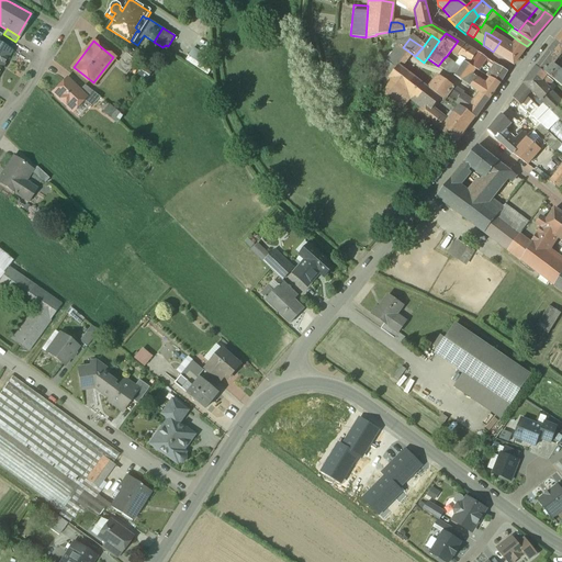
[(510,48),(501,41),(493,52),(513,65),(527,46),(518,41),(514,47),(512,46),(510,48)]
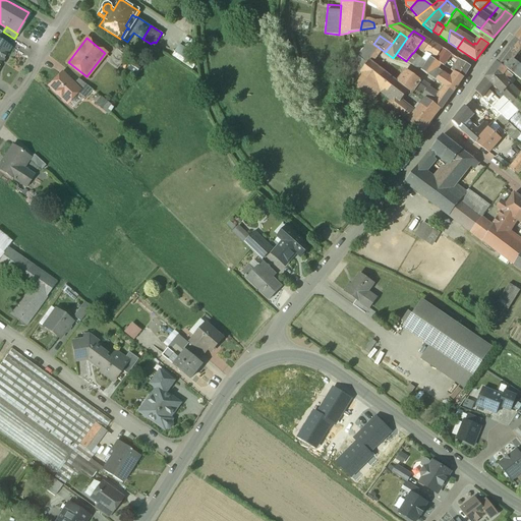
[(520,42),(516,39),(509,49),(520,56),(520,42)]
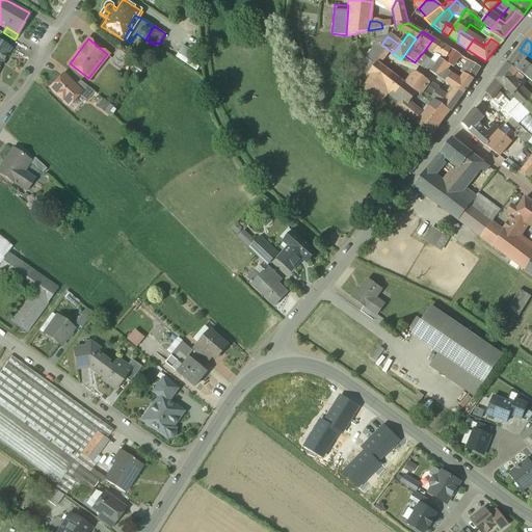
[(0,42),(0,61),(1,62),(9,48),(0,42)]
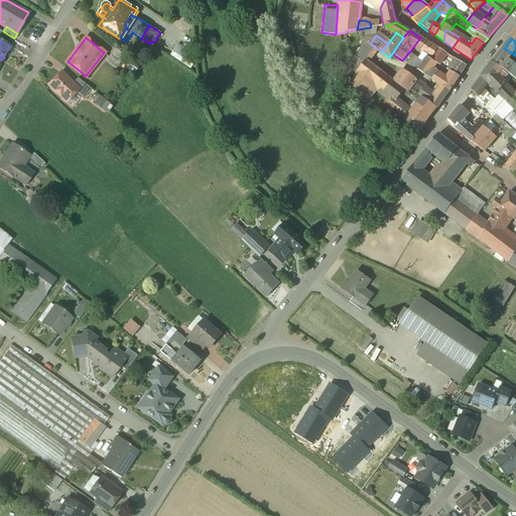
[(426,40),(419,50),(430,57),(437,47),(426,40)]
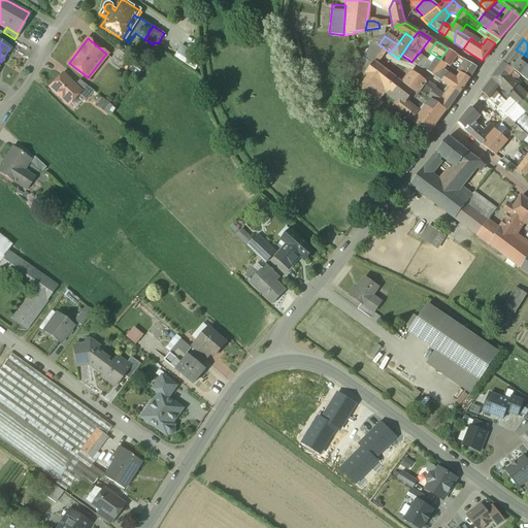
[(457,55),(448,48),(440,59),(439,60),(446,64),(449,66),(451,62),(457,55)]
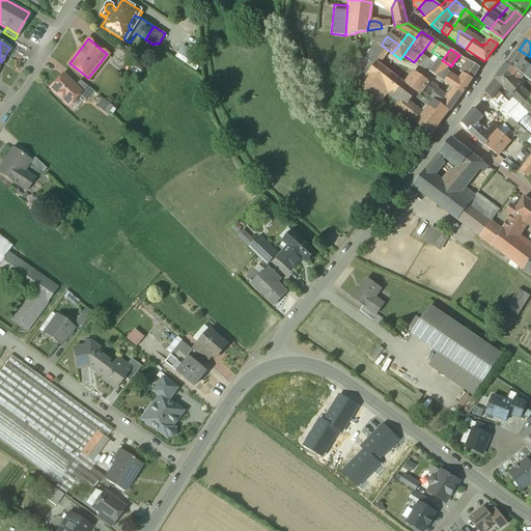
[(118,50),(108,62),(119,71),(129,58),(118,50)]
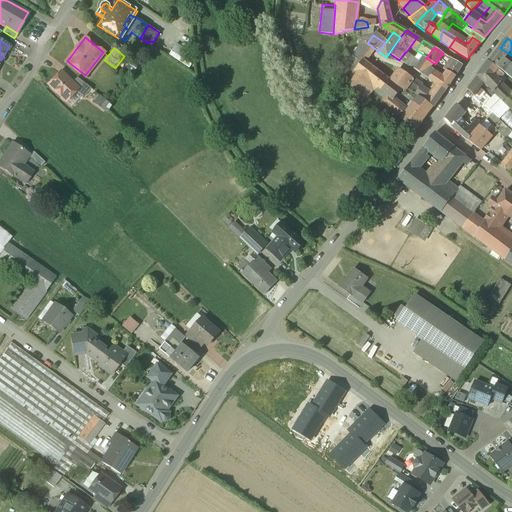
[(511,65),(496,53),(489,62),(496,68),(504,75),(505,75),(511,79),(511,65)]
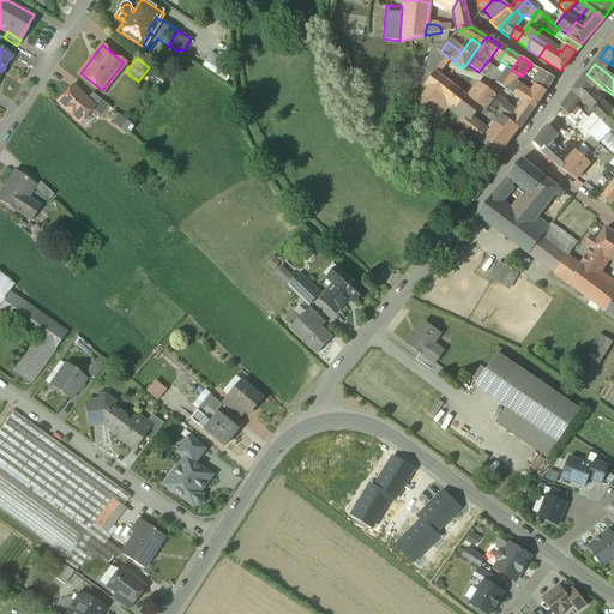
[(413,100),(433,73),(417,65),(398,89),(413,100)]
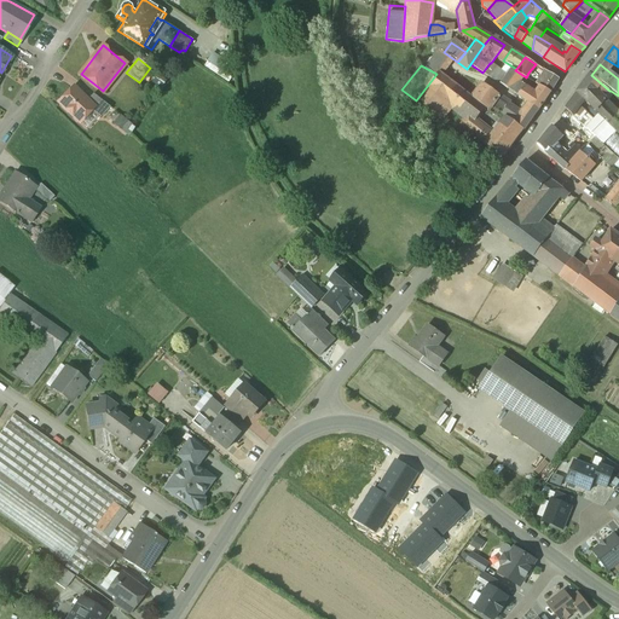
[(515,70),(512,68),(504,76),(499,84),(507,87),(512,91),(518,84),(522,75),(515,70)]
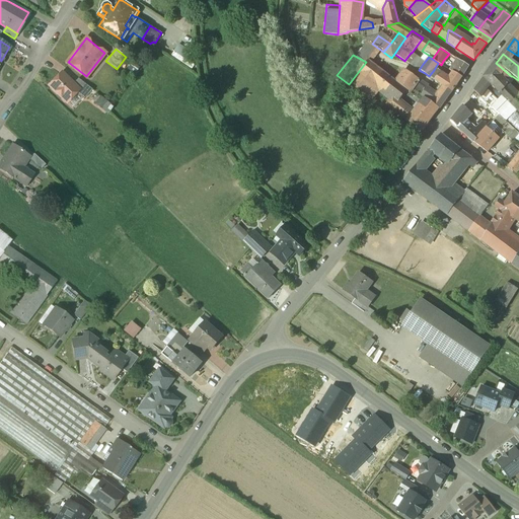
[(423,64),(415,58),(411,64),(419,70),(423,64)]
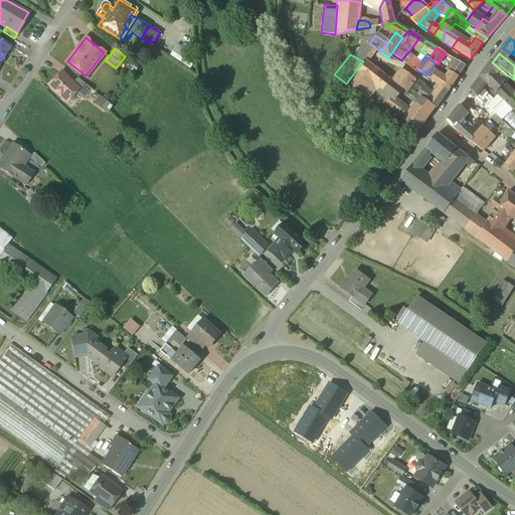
[(465,65),(453,58),(449,65),(446,69),(450,72),(458,77),(465,65)]
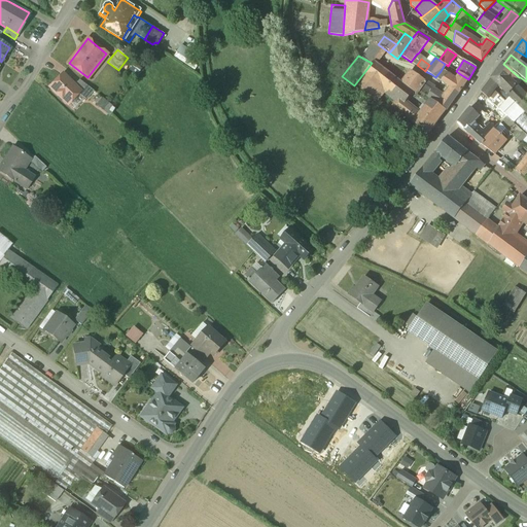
[(395,78),(374,61),(372,63),(354,85),(376,103),(386,91),(395,78)]
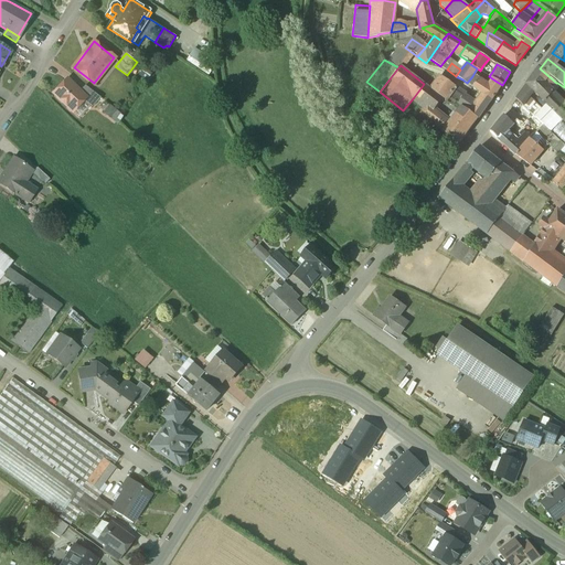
[(492,72),(482,66),(480,71),(489,76),(492,72)]
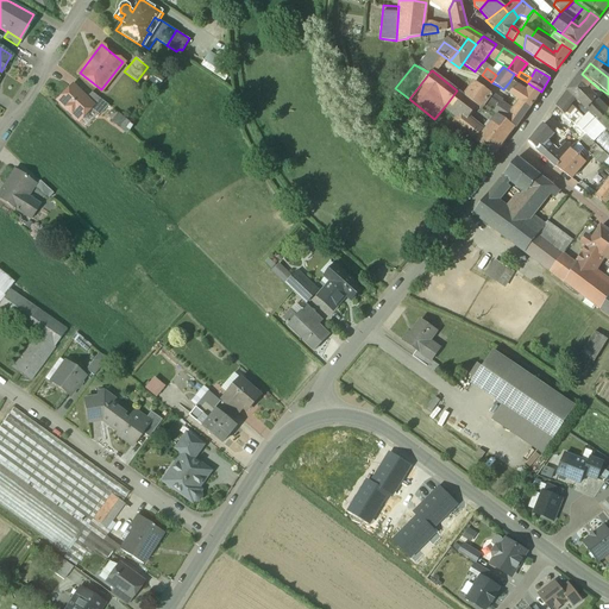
[(582,74),(569,92),(576,99),(590,113),(594,118),(603,110),(591,98),(600,89),(590,81),(582,74)]
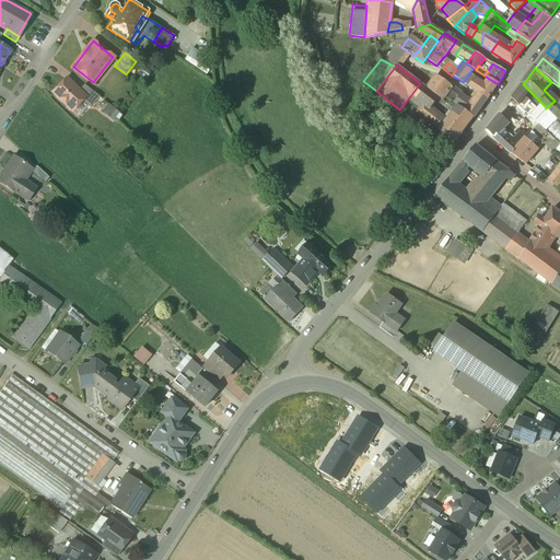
[(451,86),(436,76),(428,89),(439,97),(442,100),(445,96),(445,95),(448,90),(451,86)]
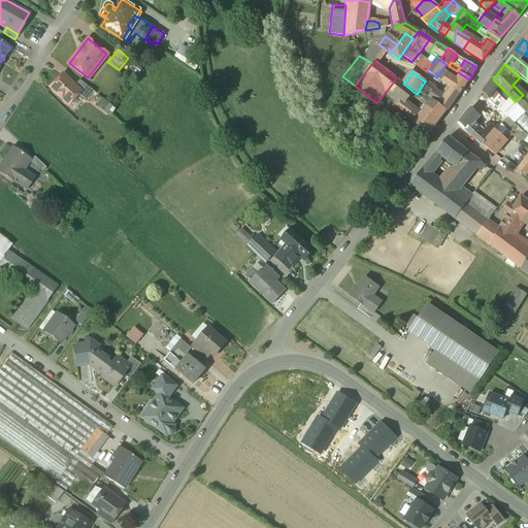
[(457,81),(441,71),(436,77),(452,89),(459,94),(469,79),(461,74),(457,81)]
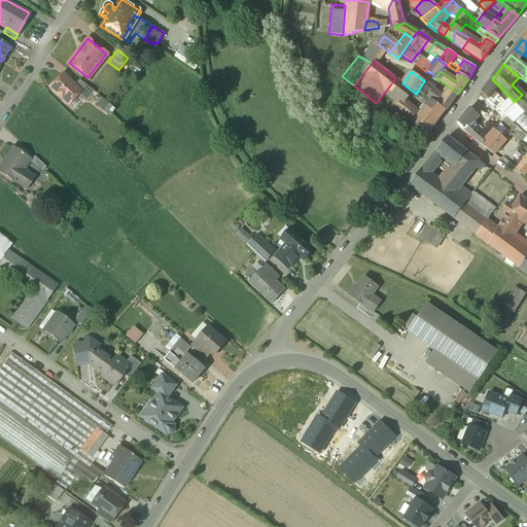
[(63,74),(50,86),(68,104),(78,93),(80,91),(74,84),(63,74)]
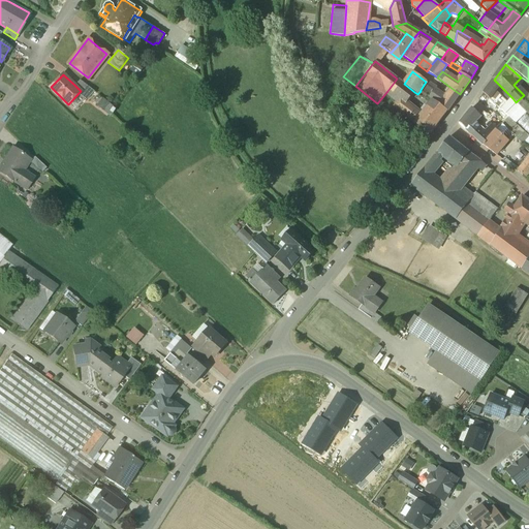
[(404,84),(397,79),(387,91),(399,100),(394,106),(400,111),(405,104),(414,92),(404,84)]
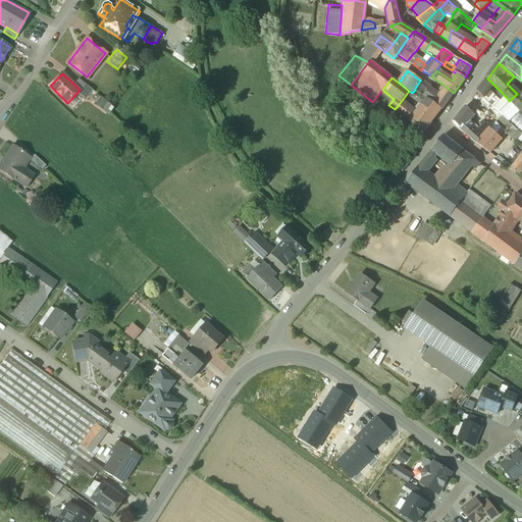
[(93,90),(79,79),(73,84),(80,90),(77,92),(85,99),(93,90)]
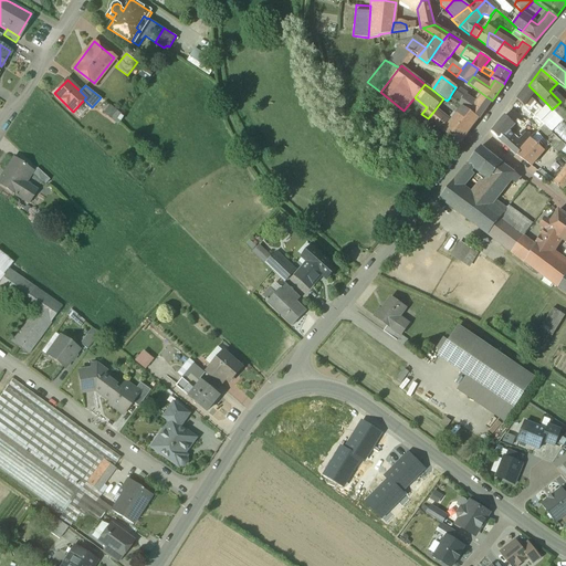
[(528,85),(516,100),(524,107),(535,92),(528,85)]
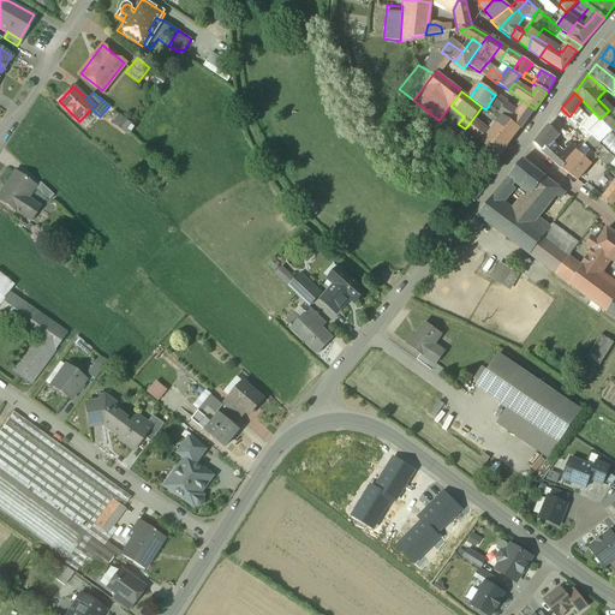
[(489,105),(489,106),(496,111),(499,113),(503,106),(493,99),(489,105)]
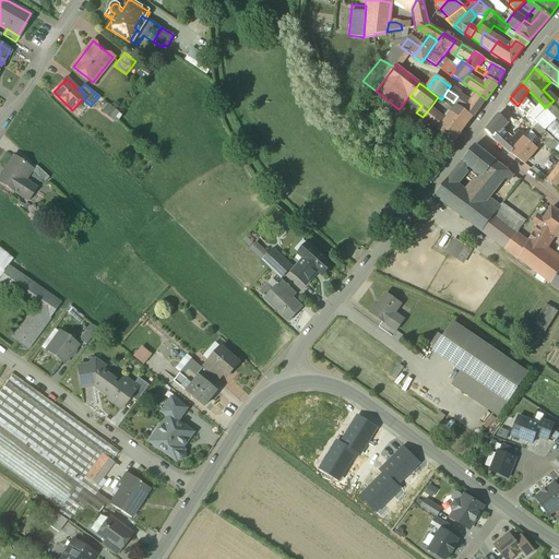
[(472,98),(470,102),(459,96),(458,96),(453,103),(466,111),(465,111),(473,117),(486,99),(478,94),(473,99),(472,98)]
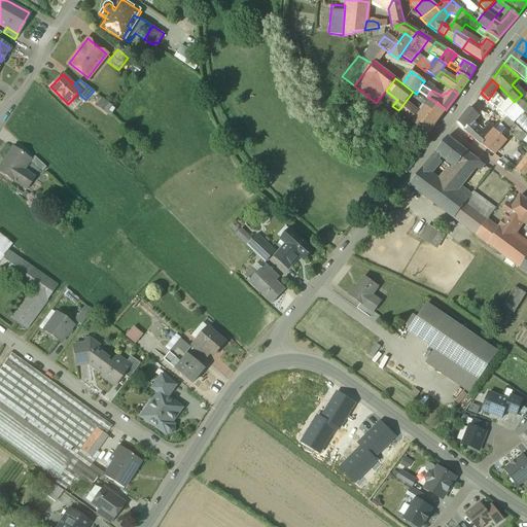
[(425,95),(419,91),(416,94),(415,96),(419,99),(422,98),(425,95)]
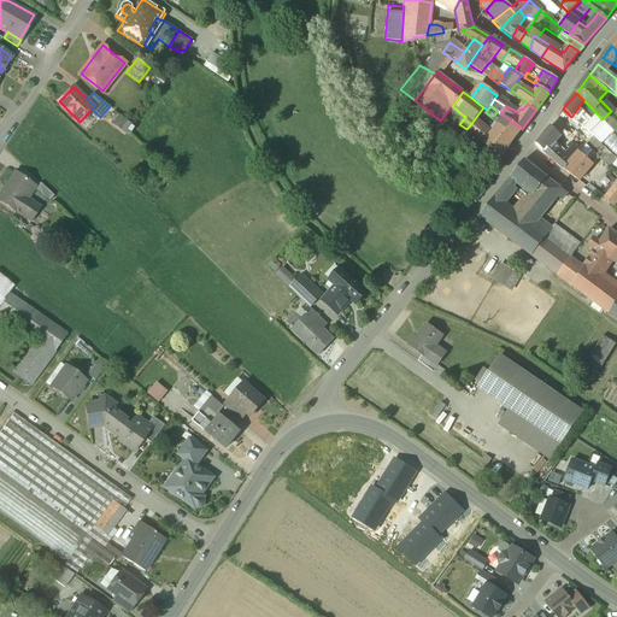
[(611,111),(601,119),(607,125),(609,125),(612,130),(616,134),(616,116),(616,117),(611,111)]
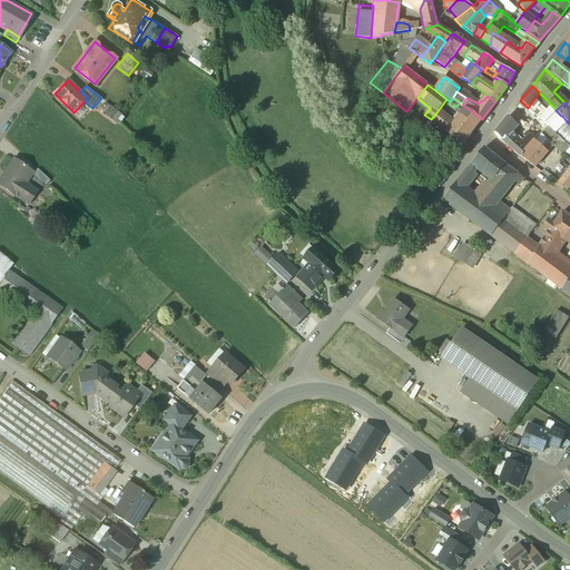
[(556,110),(552,106),(540,119),(550,129),(562,116),(561,116),(556,110)]
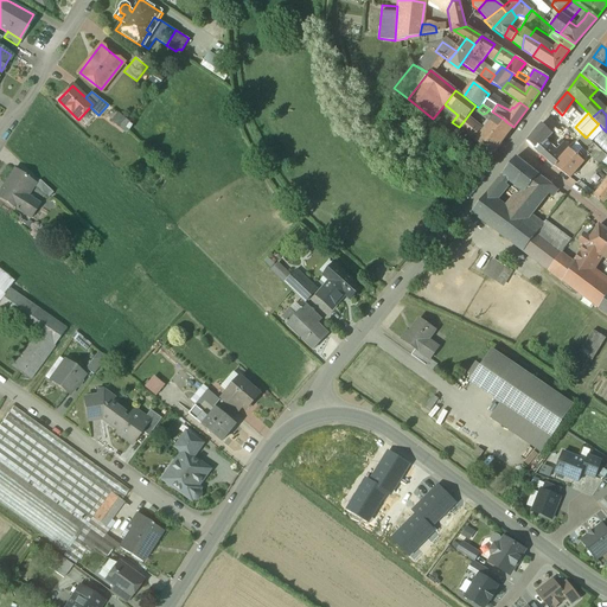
[(481,133),(465,120),(459,127),(474,141),(481,133)]
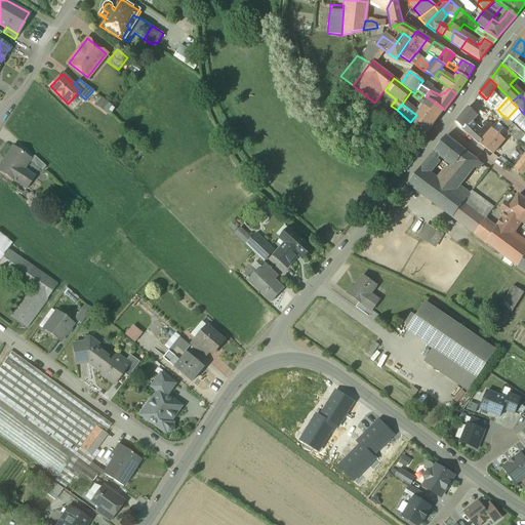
[(432,109),(428,106),(422,112),(421,110),(417,115),(416,115),(410,122),(426,133),(444,110),(437,105),(432,109)]
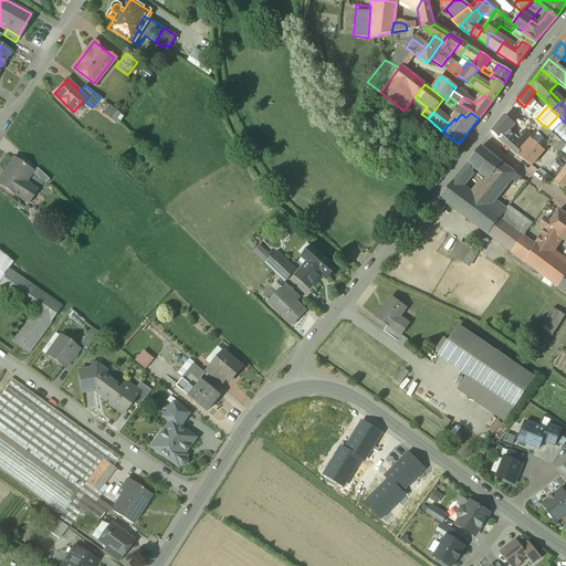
[(504,115),(491,133),(507,147),(516,139),(509,132),(514,125),(504,115)]
